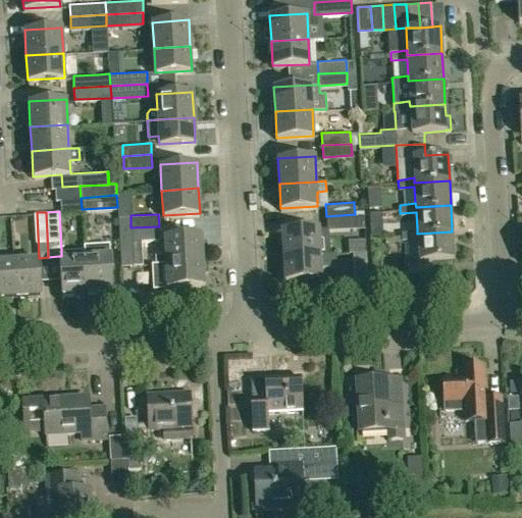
[(326,216),(327,227),(327,228),(328,228),(356,226),(355,214),(326,216)]
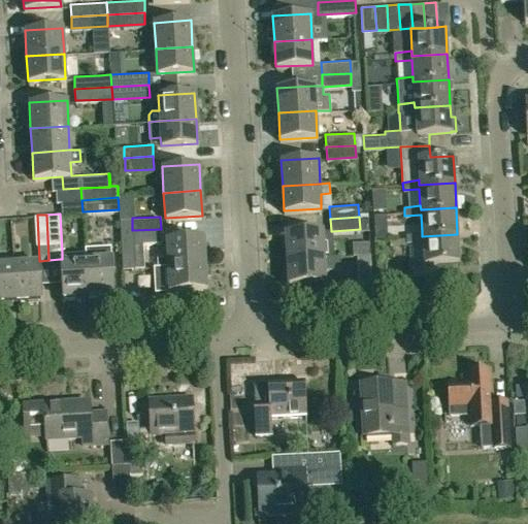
[(369,229),(368,217),(359,217),(360,229),(360,230),(369,229)]
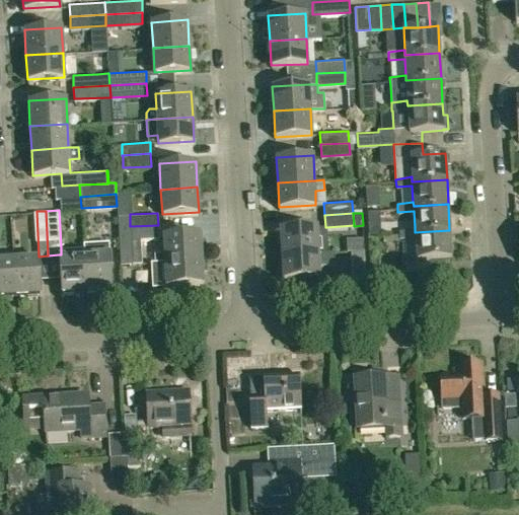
[(133,262),(131,238),(130,226),(130,214),(118,215),(120,263),(133,262)]
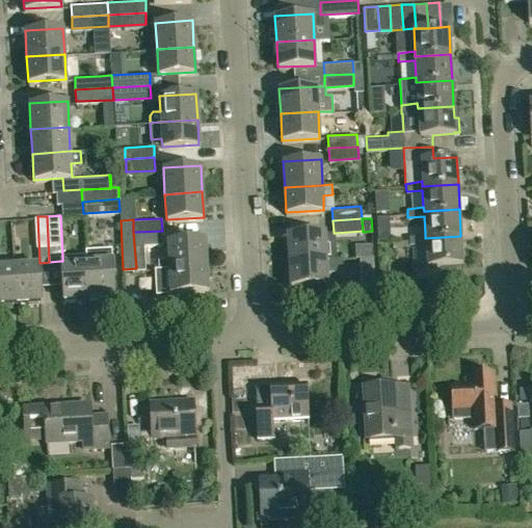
[(162,242),(162,231),(133,232),(134,244),(143,243),(162,242)]
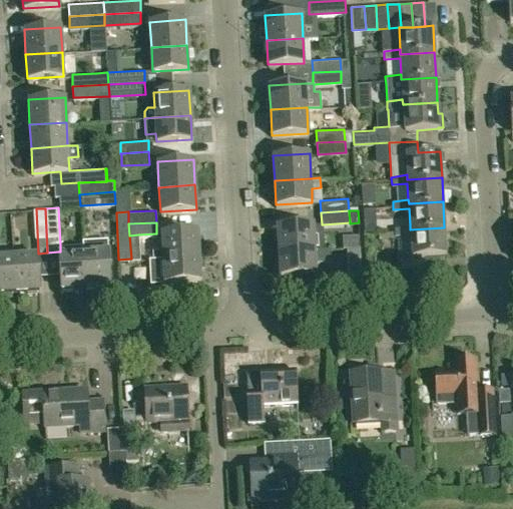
[(277,225),(279,250),(325,247),(323,224),(322,224),(322,223),(314,224),(314,223),(277,225)]
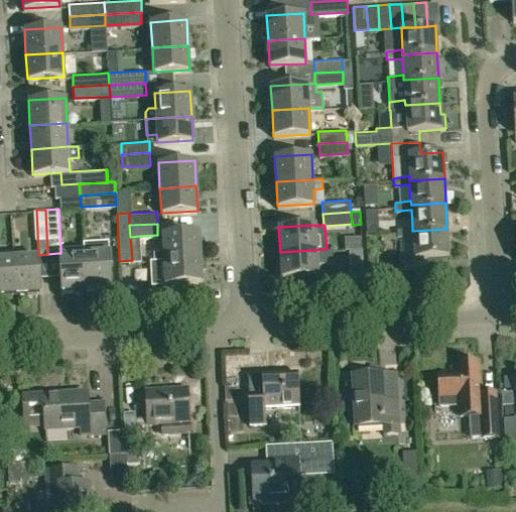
[(448,255),(446,229),(412,231),(412,226),(396,228),(396,236),(412,235),(414,252),(398,254),(398,269),(427,268),(426,256),(448,255)]
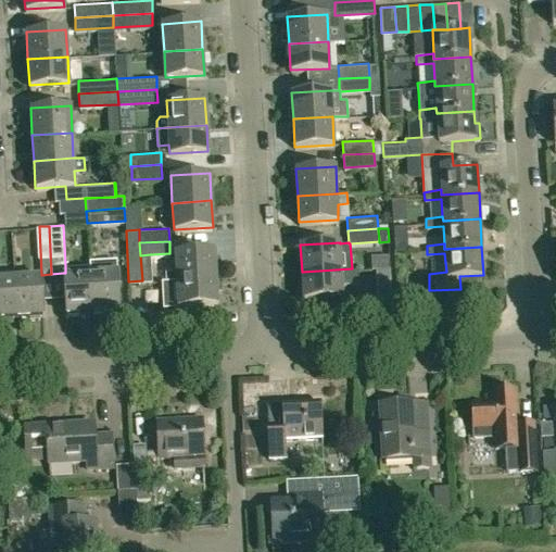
[(177,279),(177,278),(215,276),(214,250),(175,252),(176,270),(165,270),(166,280),(177,279)]
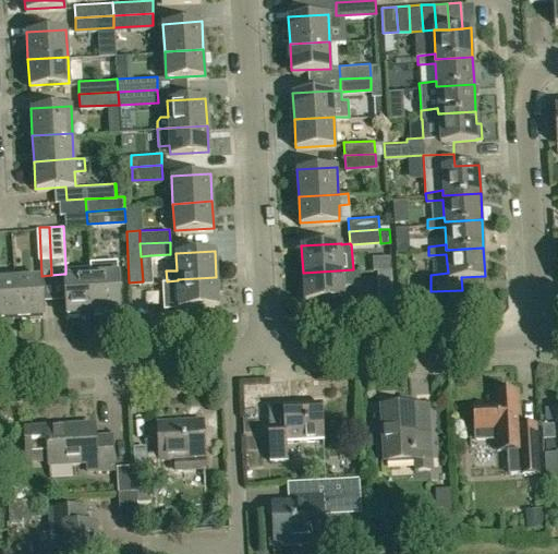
[(150,255),(141,256),(143,281),(153,281),(150,255)]
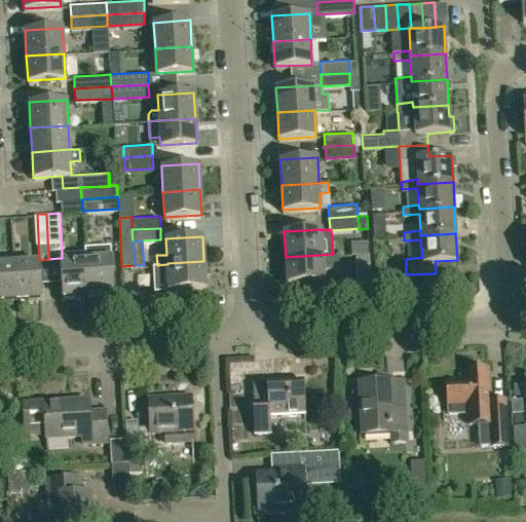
[(85,251),(85,257),(87,294),(112,293),(110,256),(110,245),(84,246),(85,251)]
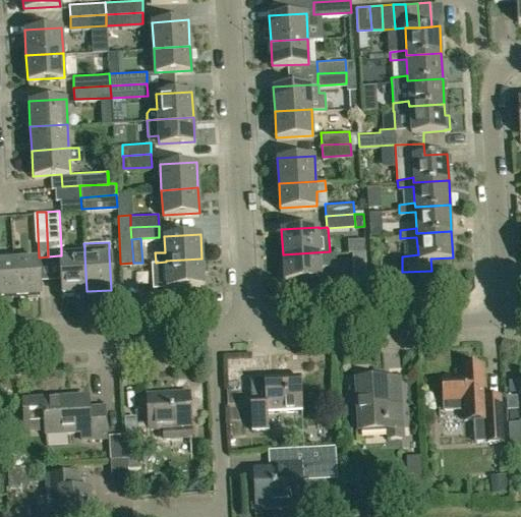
[(83,291),(87,291),(84,254),(84,248),(61,249),(61,255),(59,255),(61,292),(75,291),(75,293),(83,293),(83,291)]
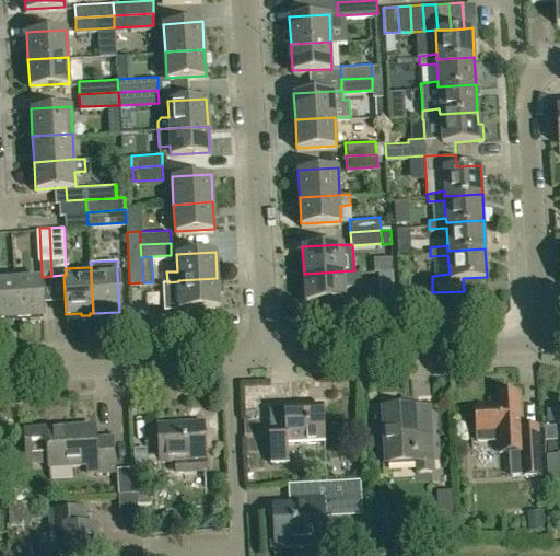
[(381,300),(394,299),(392,268),(378,269),(381,300)]
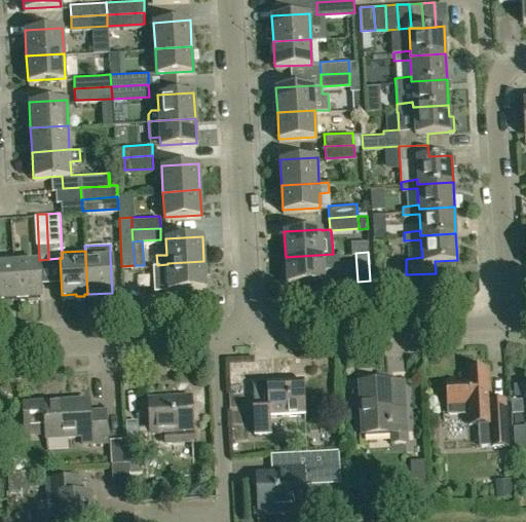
[(339,254),(333,254),(286,257),(287,282),(303,281),(304,291),(325,289),(324,267),(339,267),(339,254)]
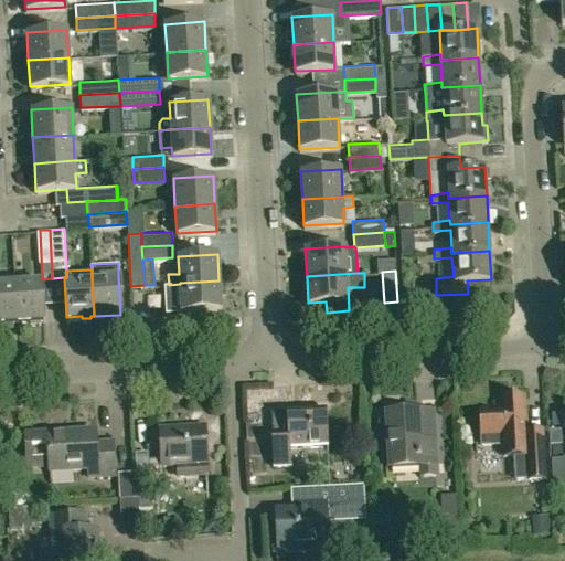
[(44,319),(42,279),(13,281),(16,320),(31,320),(31,321),(40,321),(40,319),(44,319)]
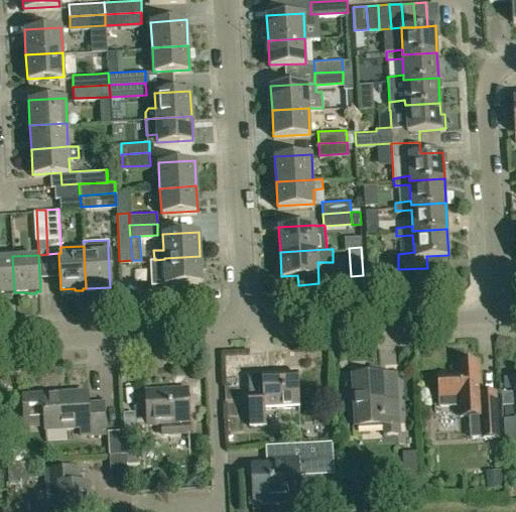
[(12,256),(0,256),(0,293),(14,292),(12,256)]
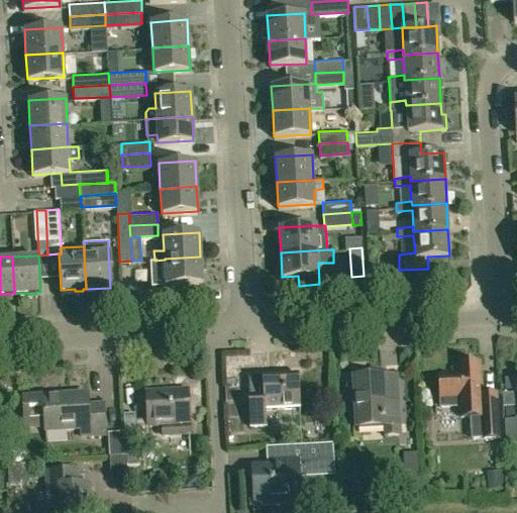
[(200,257),(165,259),(165,260),(154,261),(150,261),(152,294),(175,293),(174,284),(202,282),(200,257)]
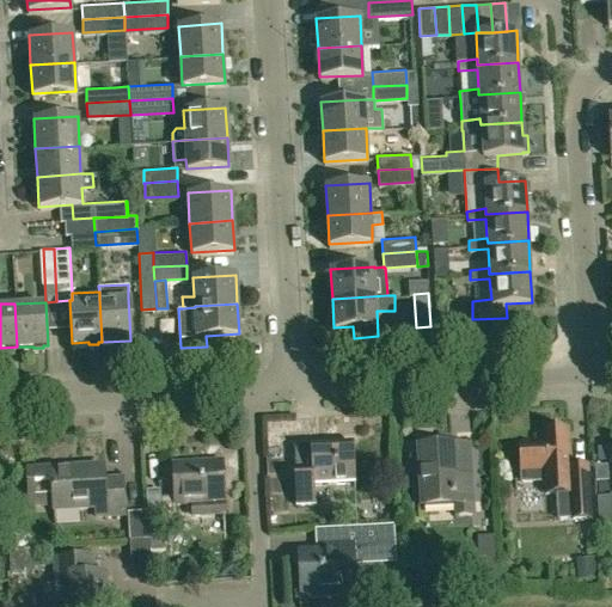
[(567,427),(540,428),(542,440),(520,440),(521,467),(521,476),(543,476),(544,490),(558,489),(560,514),(557,514),(557,515),(570,515),(588,514),(586,464),(569,464),(567,427)]
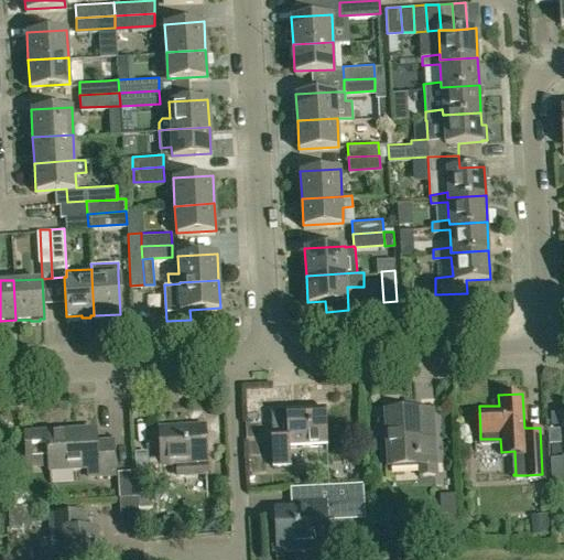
[(325,405),(269,408),(271,463),(289,462),(288,443),(326,441),(325,405)]
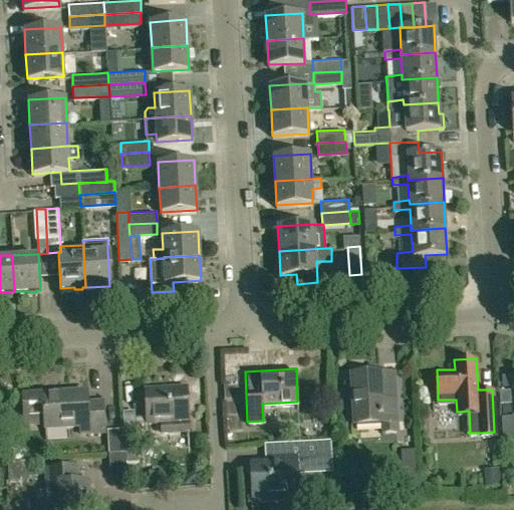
[(381,371),(351,372),(354,422),(380,420),(381,430),(396,430),(394,391),(382,392),(381,371)]
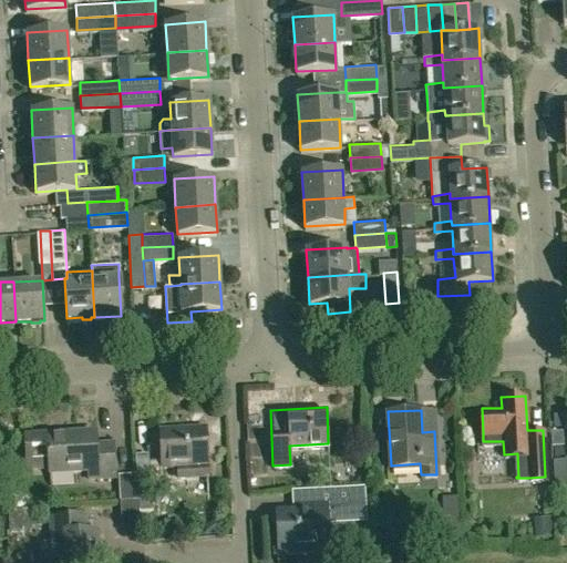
[(208,462),(207,462),(205,425),(162,427),(164,464),(176,463),(177,477),(209,476),(208,462)]
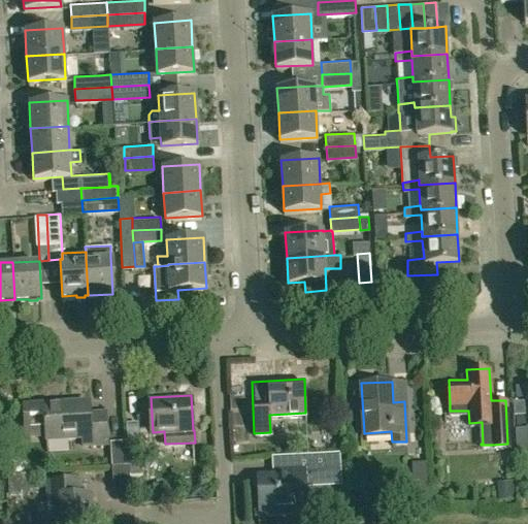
[(44,404),(44,400),(22,401),(24,435),(46,434),(46,437),(83,435),(84,443),(107,440),(105,410),(90,411),(89,399),(69,400),(69,402),(44,404)]
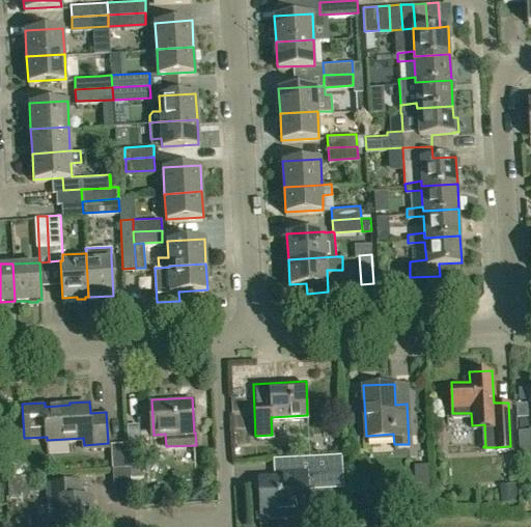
[(128,441),(129,465),(130,475),(142,475),(140,440),(128,441)]
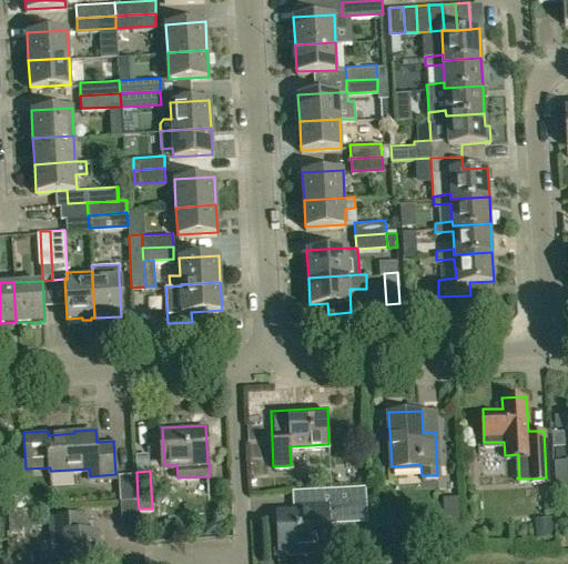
[(118,473),(120,499),(138,497),(137,472),(118,473)]
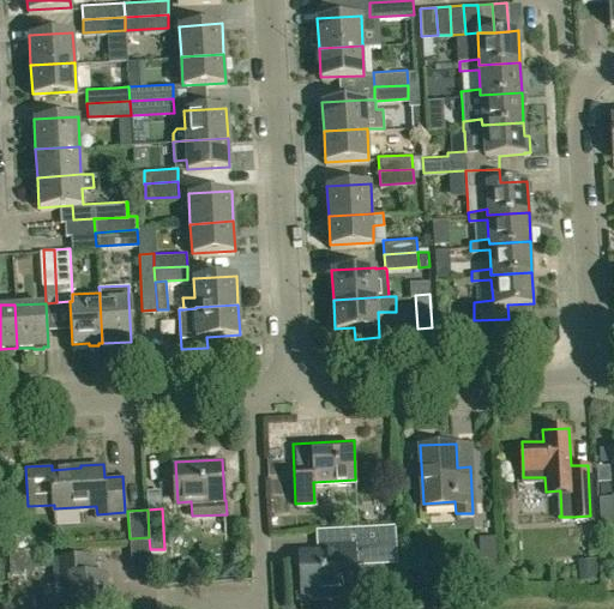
[(351,564),(396,561),(393,523),(338,526),(339,552),(299,554),(301,595),(354,592),(351,564)]
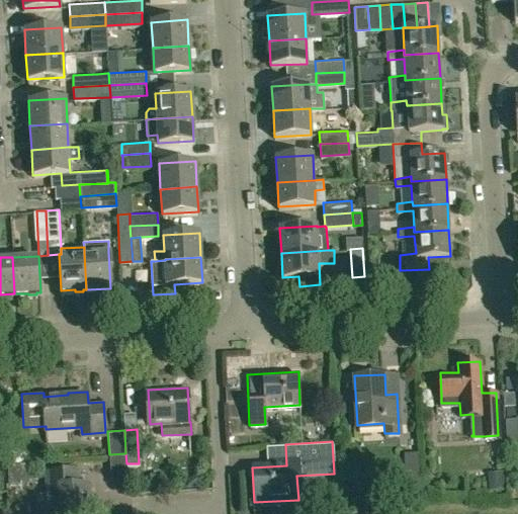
[(125,453),(109,454),(110,478),(127,477),(126,463),(125,453)]
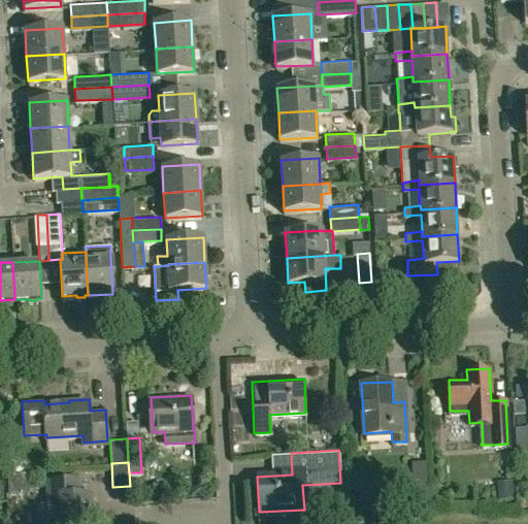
[(413,473),(409,473),(410,493),(428,492),(427,472),(413,473)]
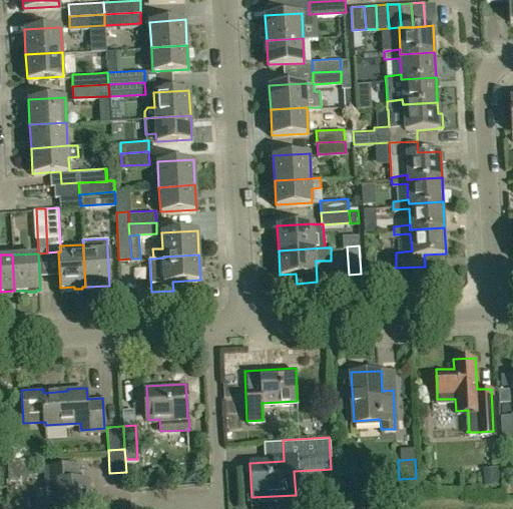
[(46,488),(37,488),(38,508),(86,508),(86,498),(88,497),(87,478),(76,478),(75,464),(45,465),(46,488)]
